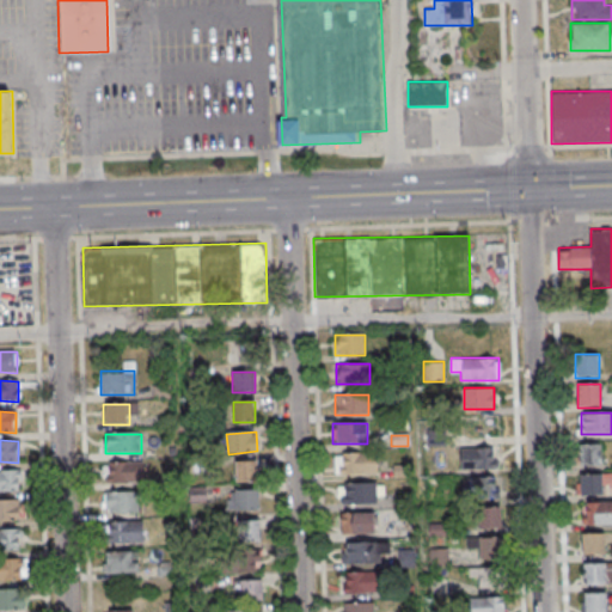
[(601,464),(601,444),(580,444),(580,464),(601,464)]
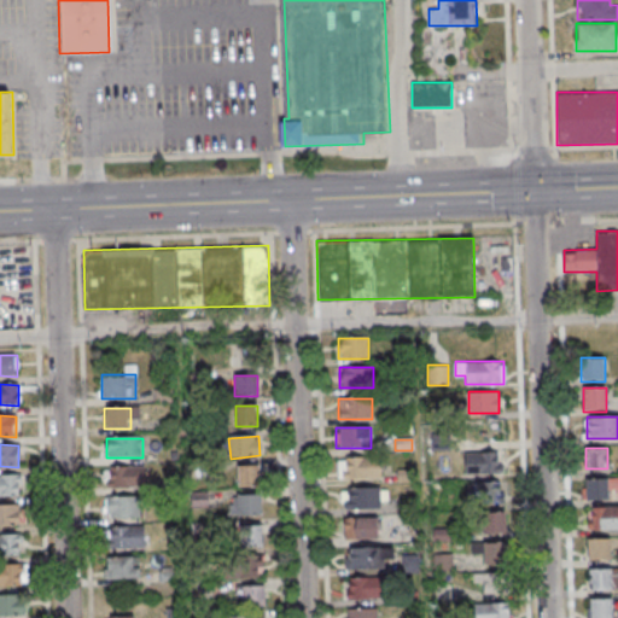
[(465,452),(465,474),(499,474),(499,452),(465,452)]
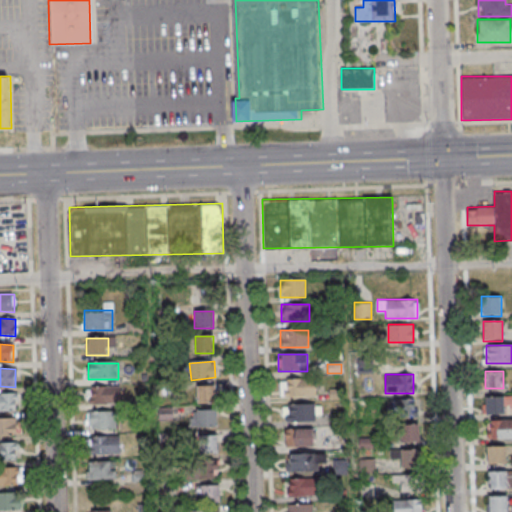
[(280,380),(280,397),(316,397),(316,380),(280,380)]
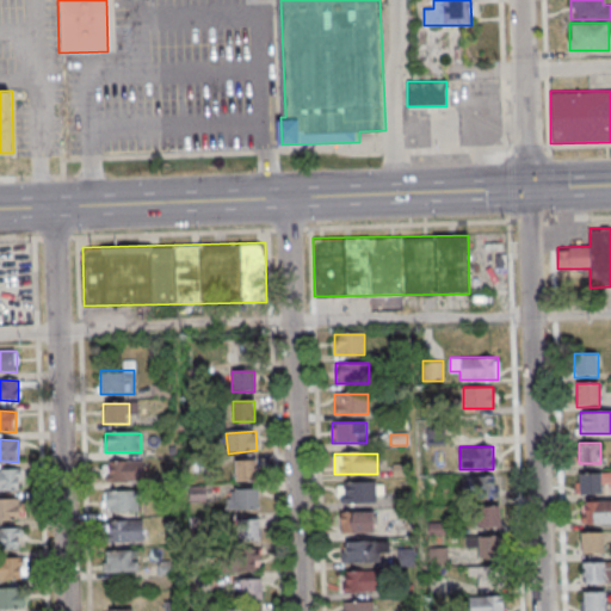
[(142,463),(105,463),(105,483),(143,483),(142,463)]
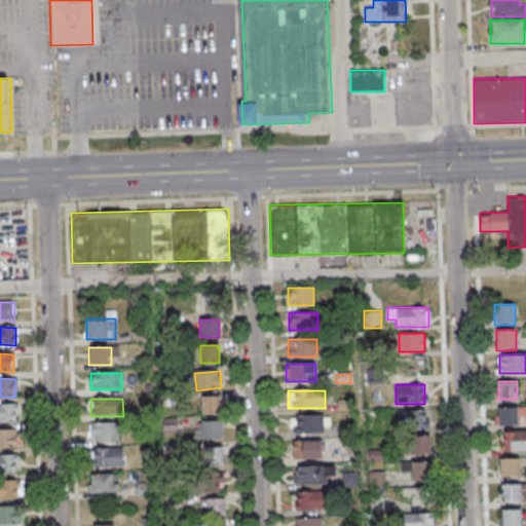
[(200,399),(200,414),(220,414),(220,399),(200,399)]
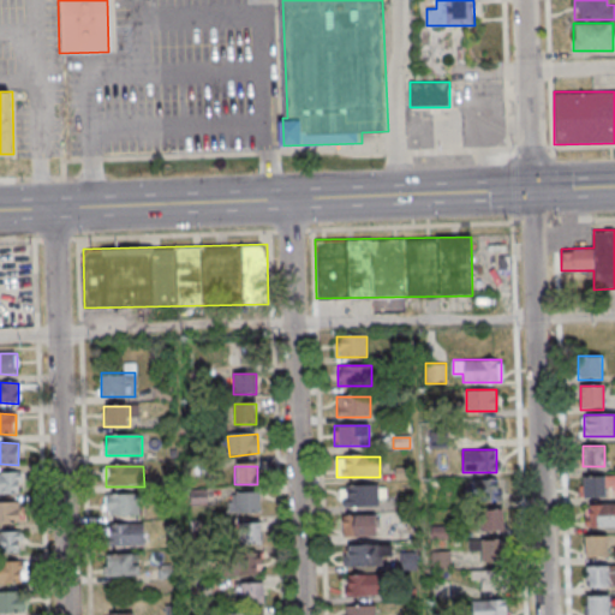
[(19,473),(0,472),(0,494),(19,494),(19,473)]
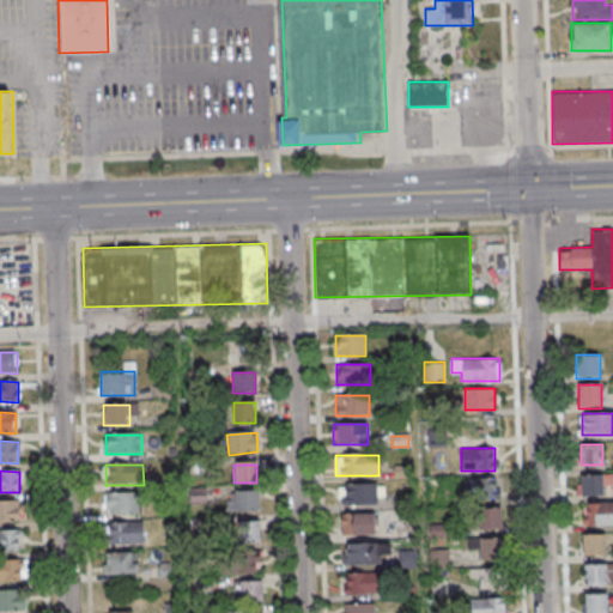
[(604,473),(578,473),(578,496),(604,496),(604,473)]
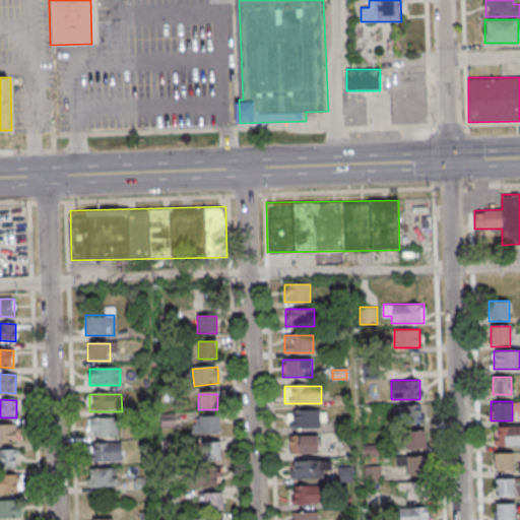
[(420,421),(420,406),(393,406),(393,421),(420,421)]
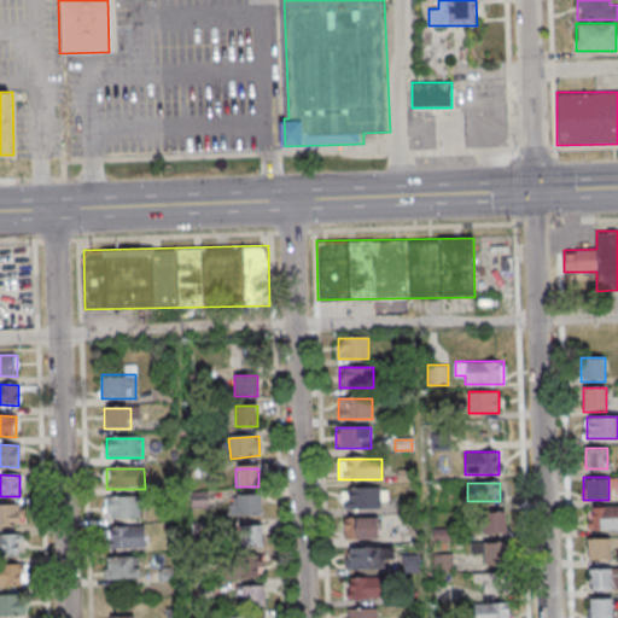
[(383,488),(344,488),(344,509),(383,509),(383,488)]
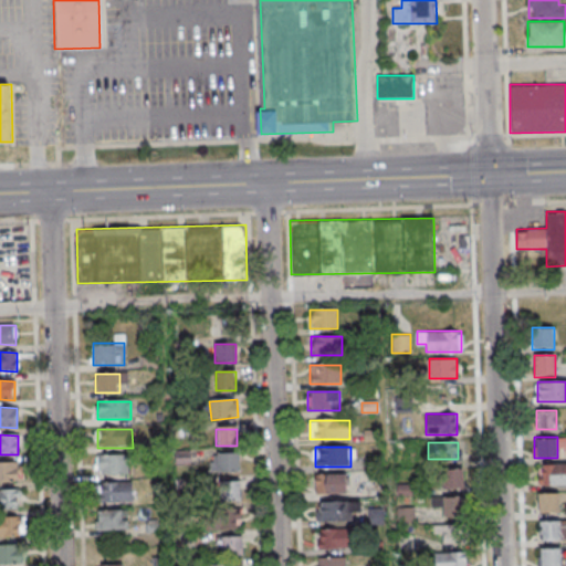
[(239,454),(216,456),(217,473),(240,472),(239,454)]
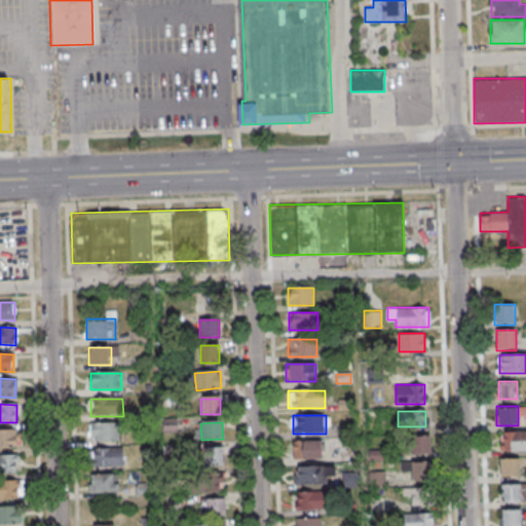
[(119,424),(89,424),(89,442),(119,442),(119,424)]
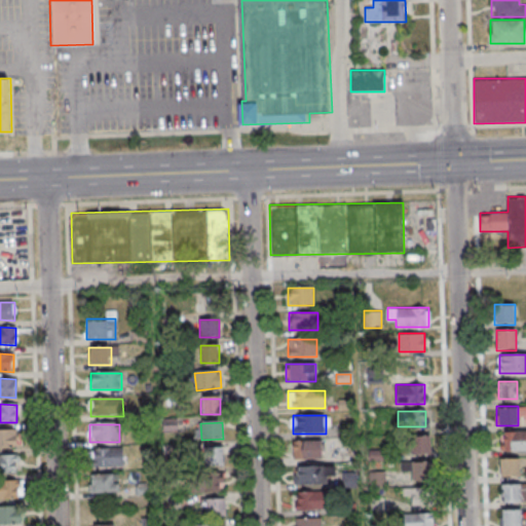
[(0,429),(0,447),(16,447),(16,429),(0,429)]
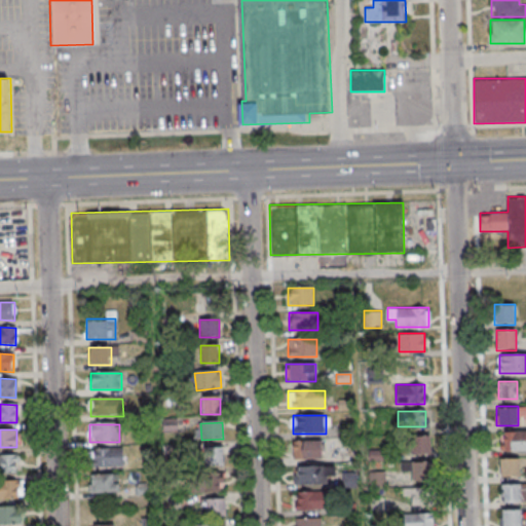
[(525,430),(500,430),(500,451),(525,450),(525,430)]
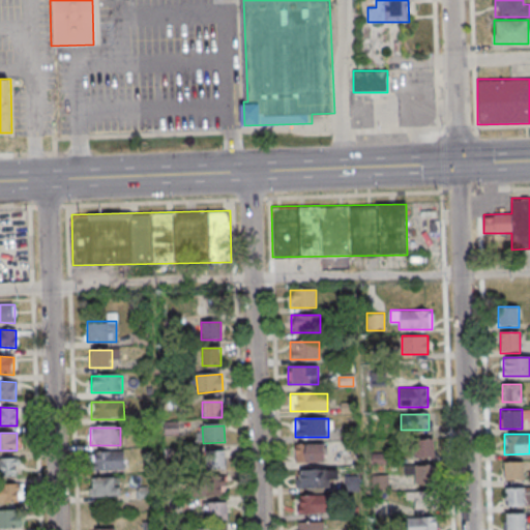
[(434,439),(412,439),(412,459),(434,459),(434,439)]
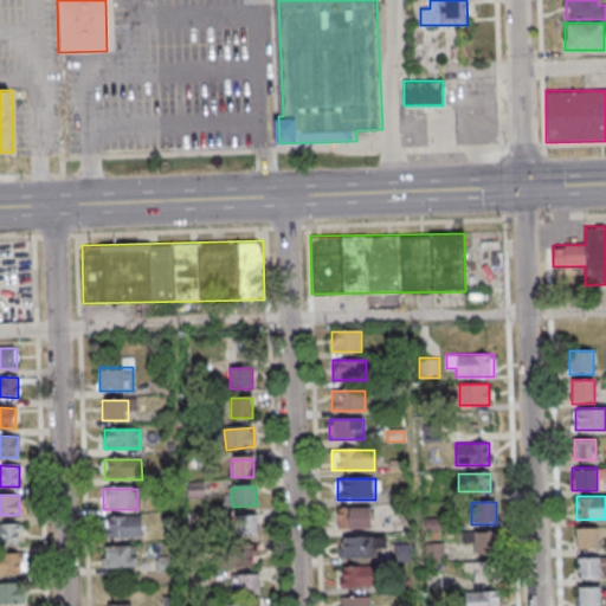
[(371,529),(371,509),(336,509),(336,529),(371,529)]
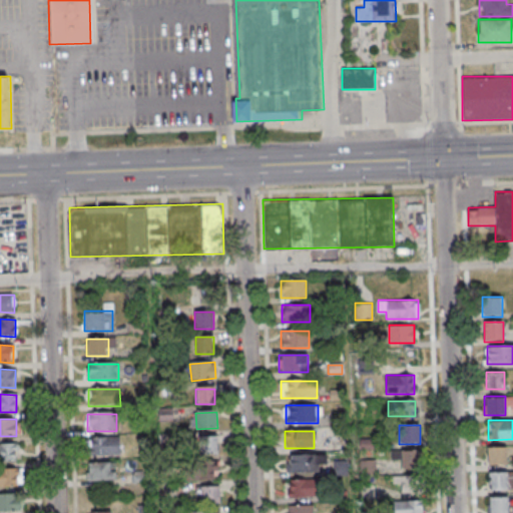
[(118,439),(90,439),(90,455),(118,455),(118,439)]
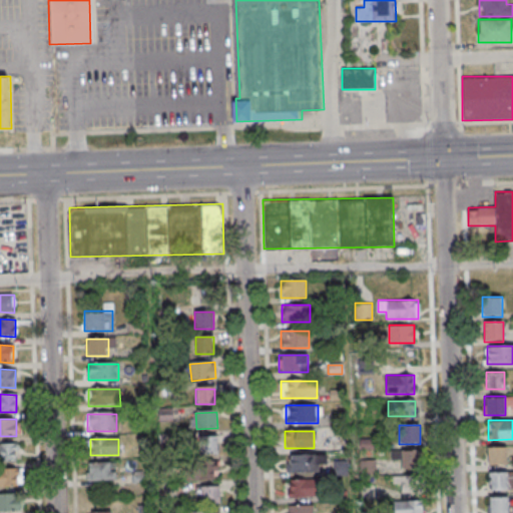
[(216,453),(216,439),(194,439),(194,453),(216,453)]
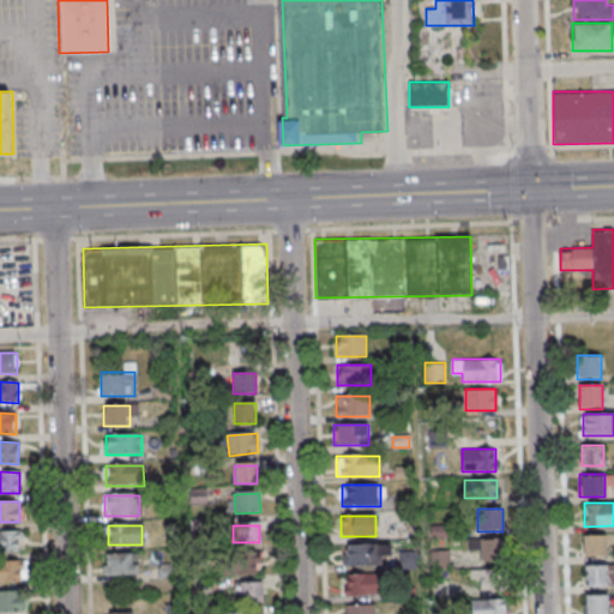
[(0,551),(22,552),(22,531),(0,531),(0,551)]
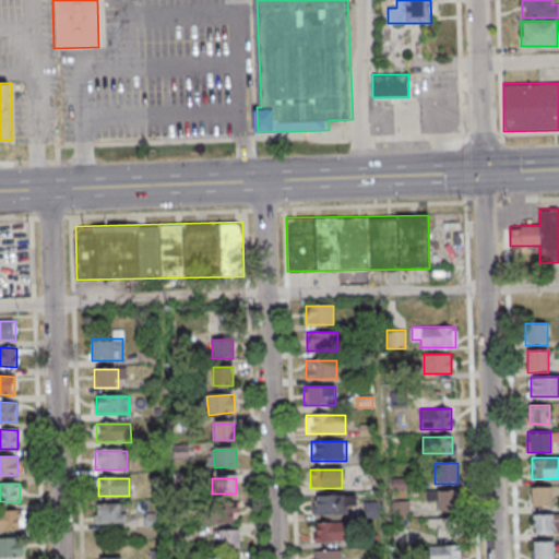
[(552,487),(531,487),(531,507),(552,507),(552,487)]
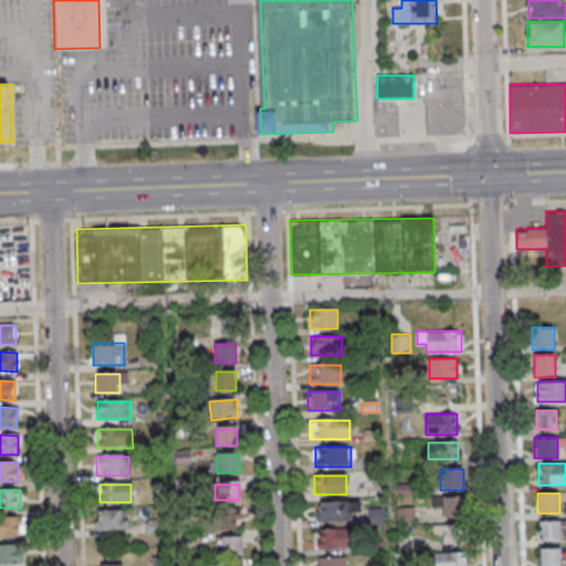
[(463,498),(443,498),(443,519),(463,519),(463,498)]
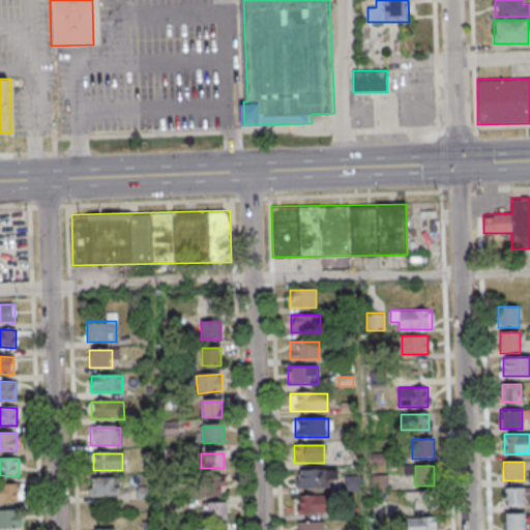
[(334,470),(295,470),(295,489),(334,489),(334,470)]
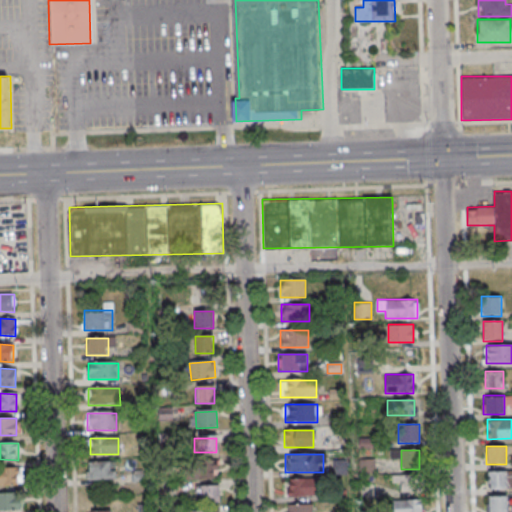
[(376,474),(376,460),(359,460),(359,474),(376,474)]
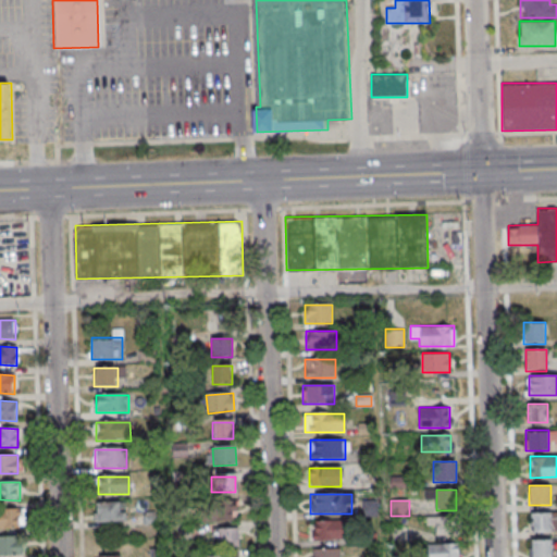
[(364,512),(375,512),(375,503),(364,503),(364,512)]
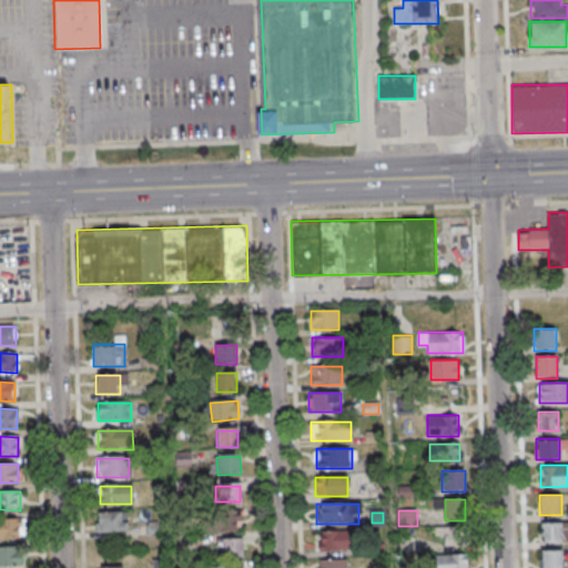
[(127,533),(127,515),(95,515),(95,533),(127,533)]
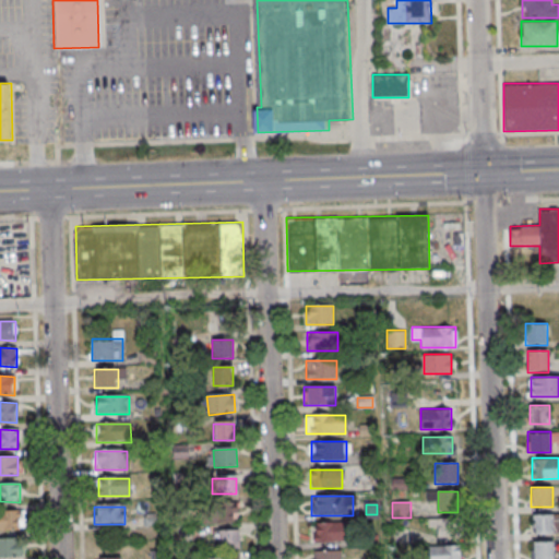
[(0,531),(25,531),(25,512),(0,511),(0,531)]
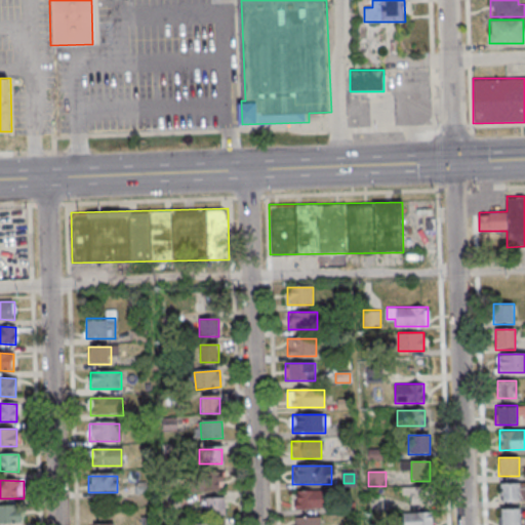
[(520,483),(500,483),(500,502),(520,502),(520,483)]
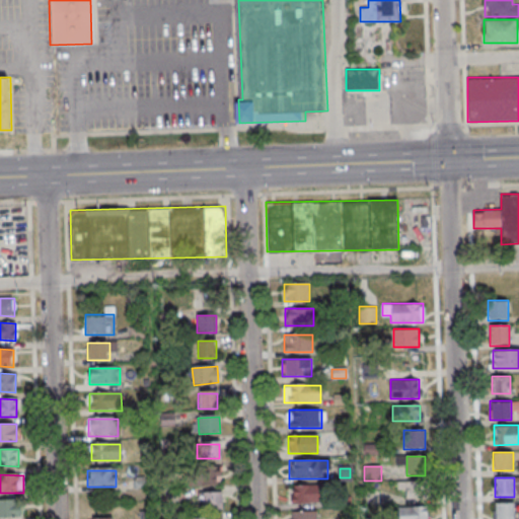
[(402,483),(402,499),(424,499),(424,483),(402,483)]
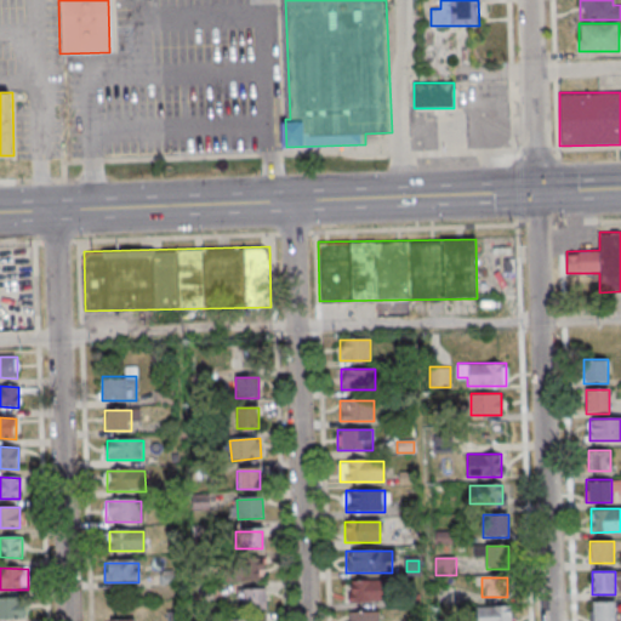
[(347,602),(386,602),(386,580),(347,580),(347,602)]
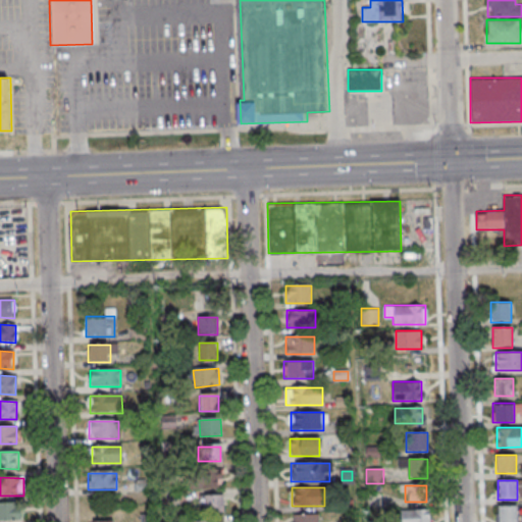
[(203,496),(203,512),(223,512),(223,496),(203,496)]
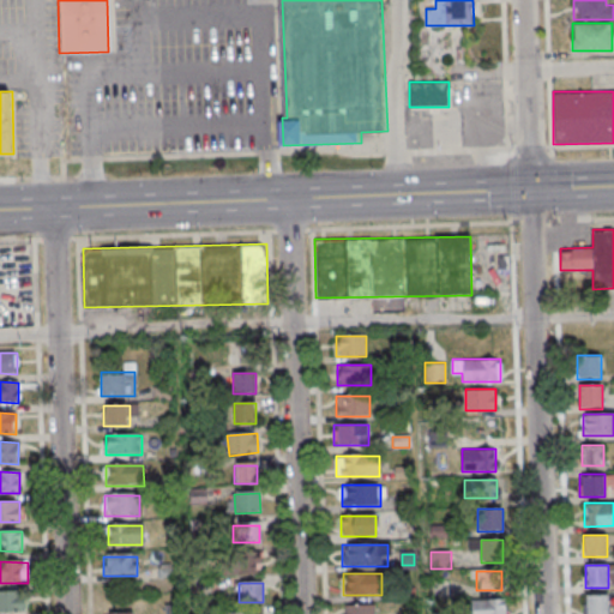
[(0,612),(24,613),(24,591),(0,591),(0,612)]
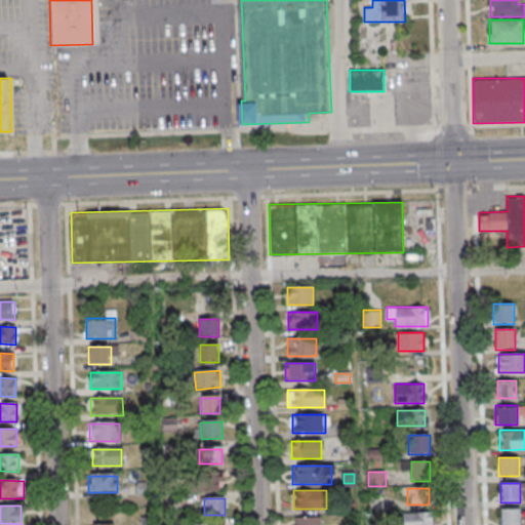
[(521,524),(521,509),(500,509),(499,524),(521,524)]
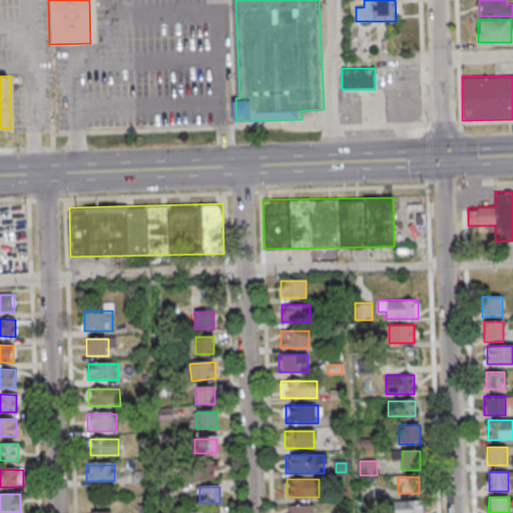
[(422,512),(422,501),(393,501),(393,512),(422,512)]
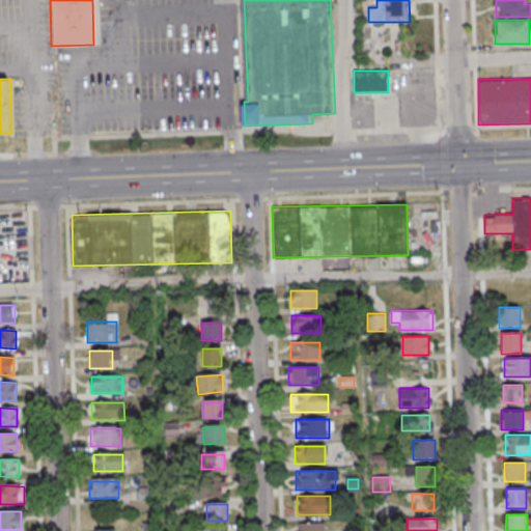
[(325,530),(325,522),(299,522),(298,530),(325,530)]
